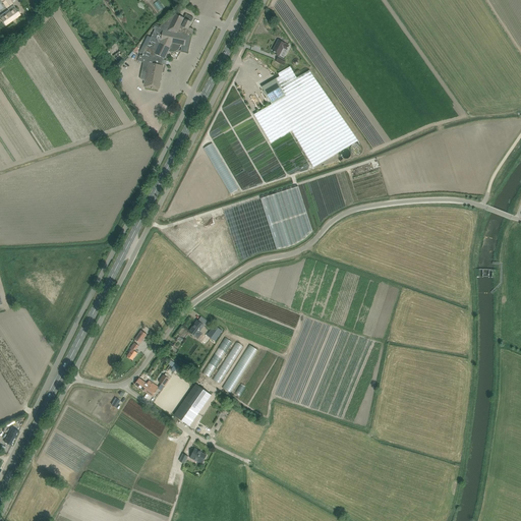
[(9,0),(0,0),(6,8),(12,4),(9,0)]
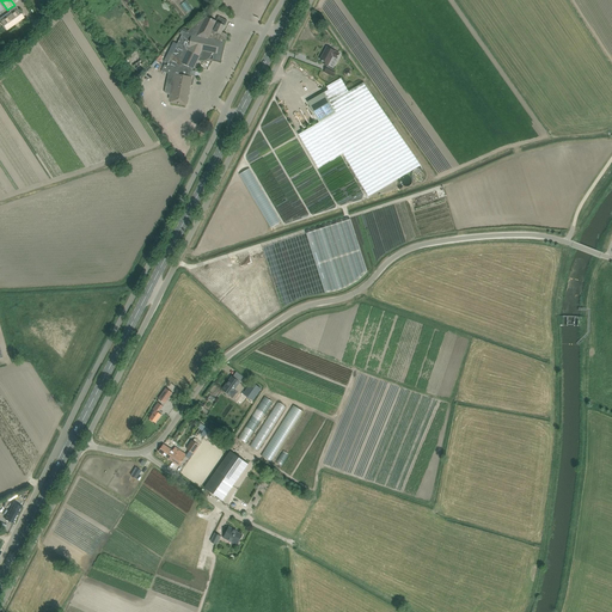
[(188,2),(182,6),(189,14),(194,11),(188,2)]
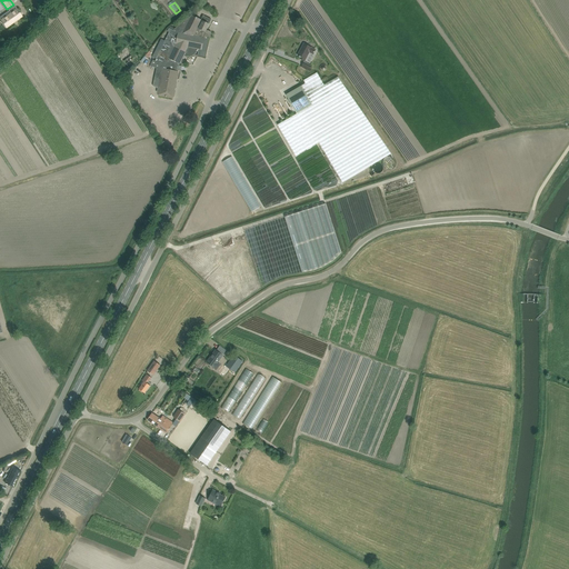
[(17,9),(1,20),(6,28),(9,27),(22,17),(19,12),(17,9)]
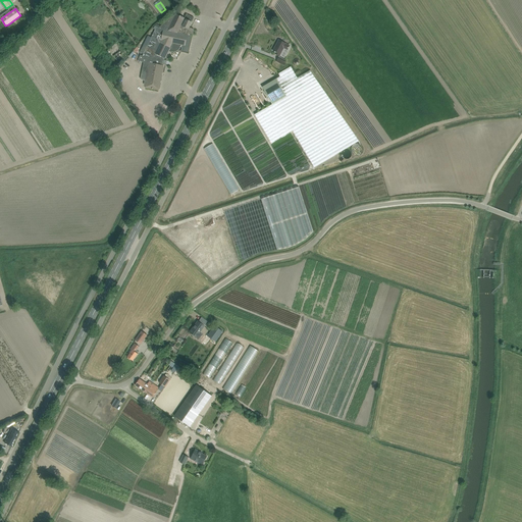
[(148,46),(145,45),(142,50),(145,51),(143,56),(141,55),(138,60),(144,63),(140,79),(145,81),(144,85),(146,85),(146,88),(159,91),(164,64),(166,64),(166,61),(164,60),(165,58),(169,51),(171,51),(173,51),(176,50),(178,49),(179,47),(181,48),(181,51),(188,52),(192,36),(190,36),(191,34),(192,31),(191,31),(189,29),(194,17),(187,14),(185,18),(175,14),(159,27),(160,28),(159,29),(156,28),(148,46)]
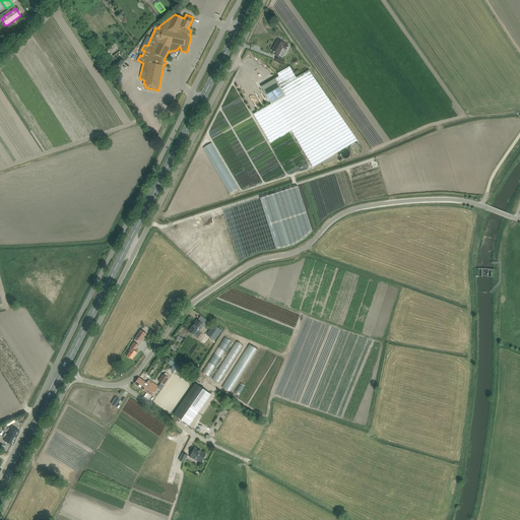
[(285,44),(282,43),(277,40),(272,51),(273,52),(274,53),(274,54),(278,56),(282,48),(286,50),(288,46),(284,44),(285,44)]
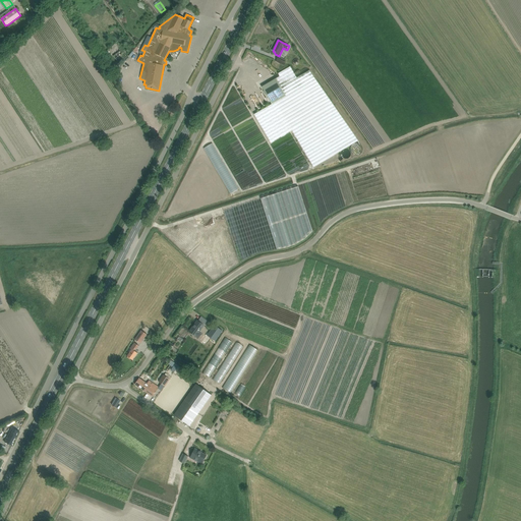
[(122,54),(117,47),(110,52),(116,59),(122,54)]
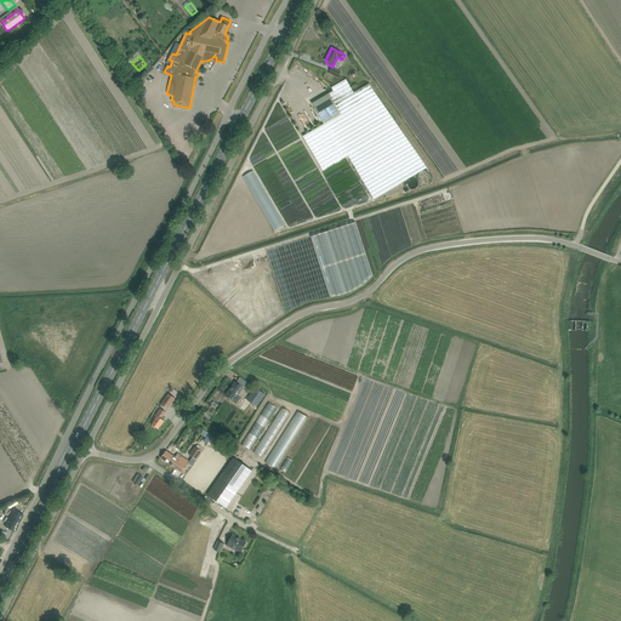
[(337,78),(341,72),(331,67),(329,73),(337,78)]
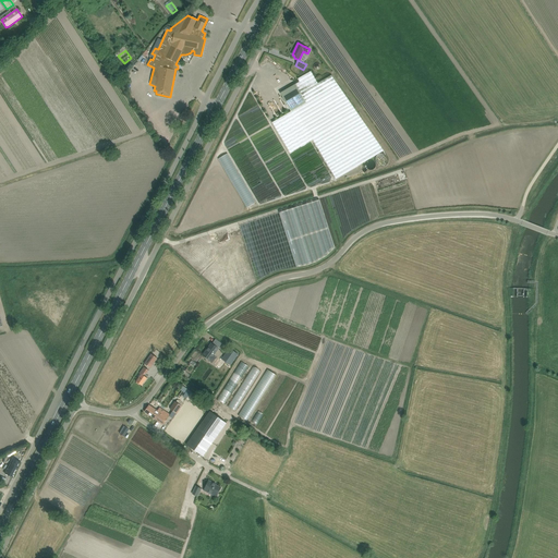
[(300,82),(279,93),(290,111),(271,122),(290,153),(313,140),(336,179),(385,150),(332,75),(318,83),(311,71),(298,79),(300,82)]
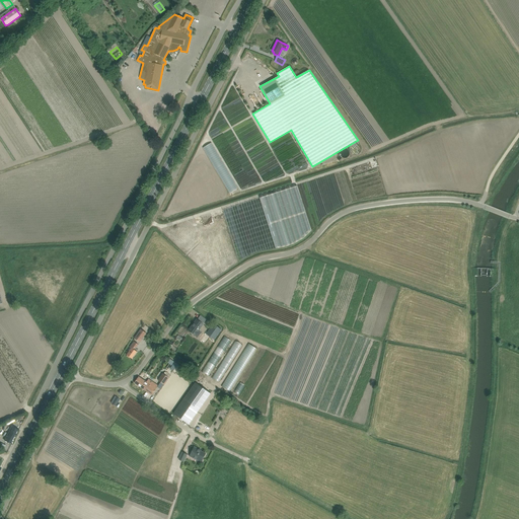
[(238,189),(212,143),(203,148),(229,194),(238,189)]
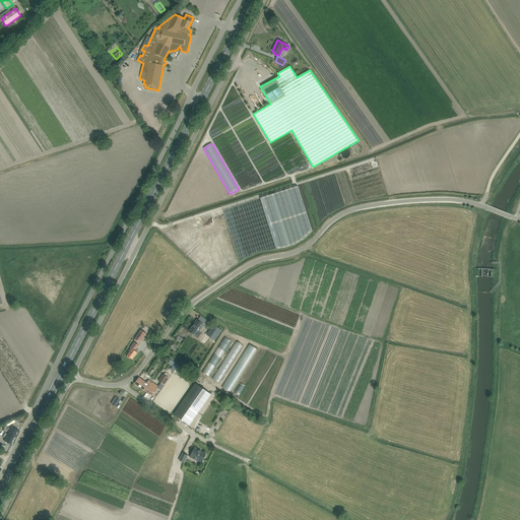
[(262,252),(276,249),(286,248),(296,244),(304,239),(312,232),(298,186),(260,198),(223,210),(240,262),(245,259),(250,256),(254,254),(257,253),(262,252)]
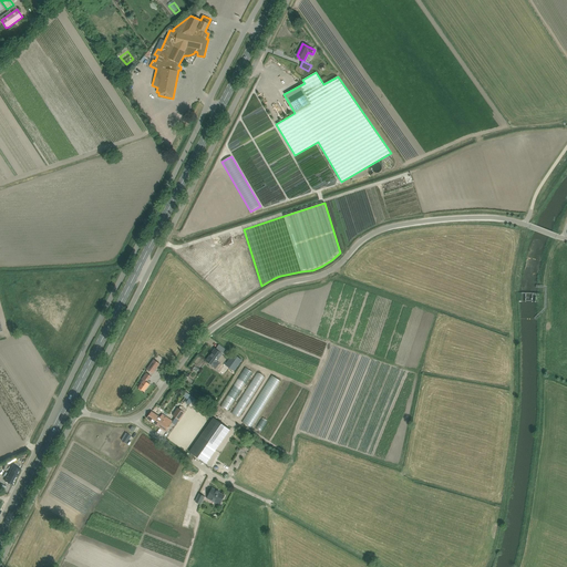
[(219,363),(216,362),(222,354),(215,349),(206,361),(216,368),(219,363)]
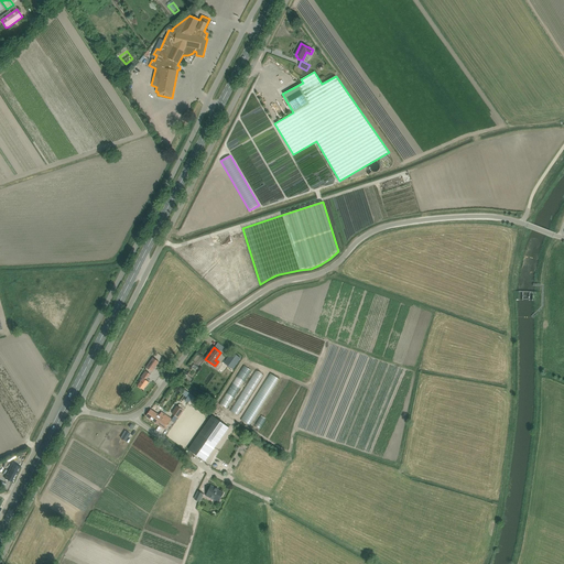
[(240,358),(237,356),(232,353),(225,364),(232,369),(240,358)]
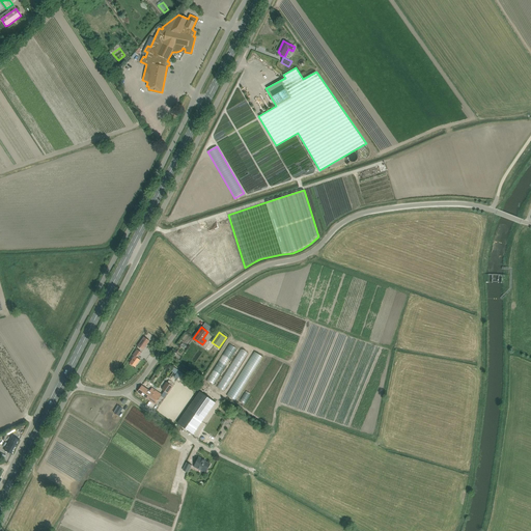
[(149,341),(144,337),(137,346),(143,351),(149,341)]
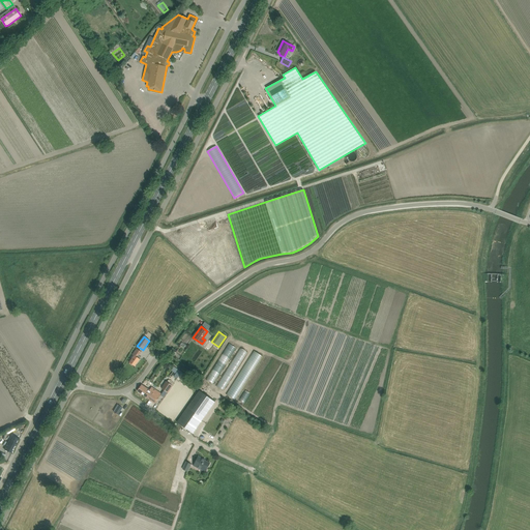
[(231,344),(209,381),(216,385),(237,348),(231,344)]
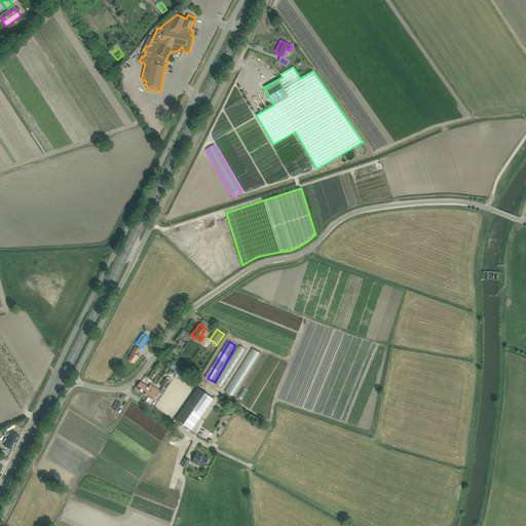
[(217,384),(225,388),(248,350),(239,345),(217,384)]
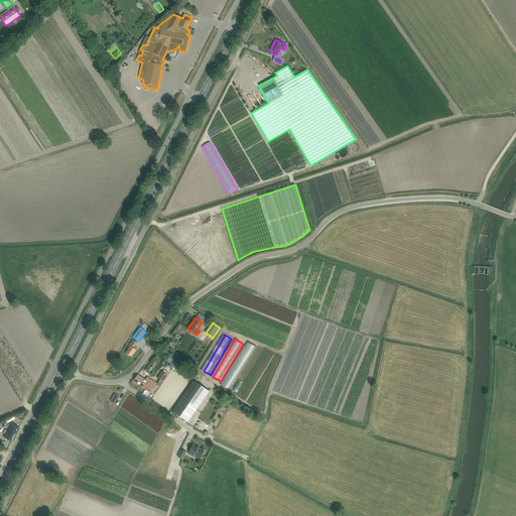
[(136,350),(134,348),(137,343),(133,340),(129,345),(131,347),(126,353),(131,357),(136,350)]
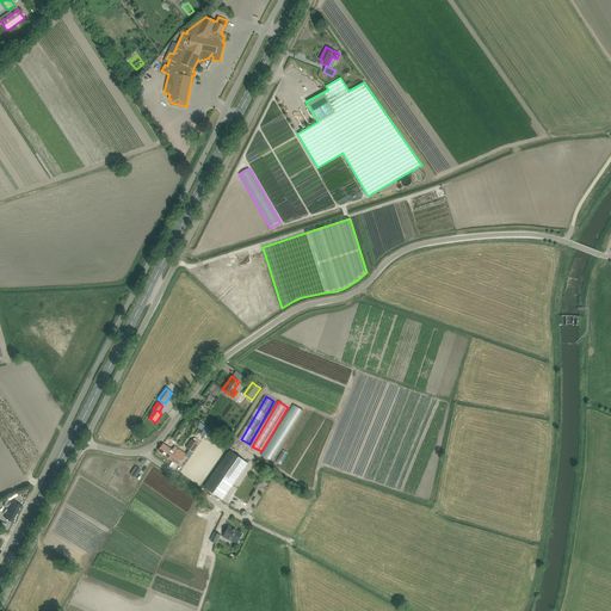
[(276,462),(303,411),(292,405),(265,457),(276,462)]
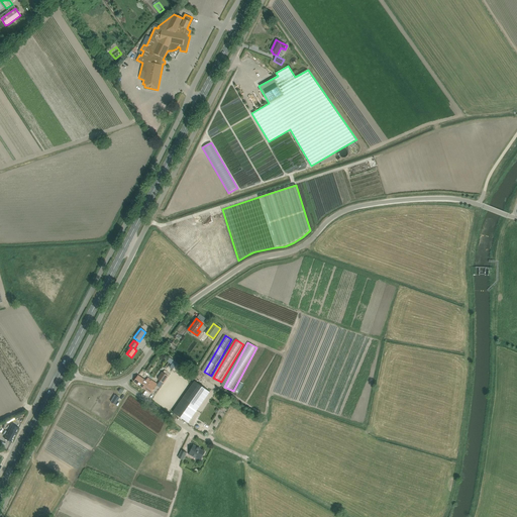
[(171,375),(178,365),(175,363),(168,372),(171,375)]
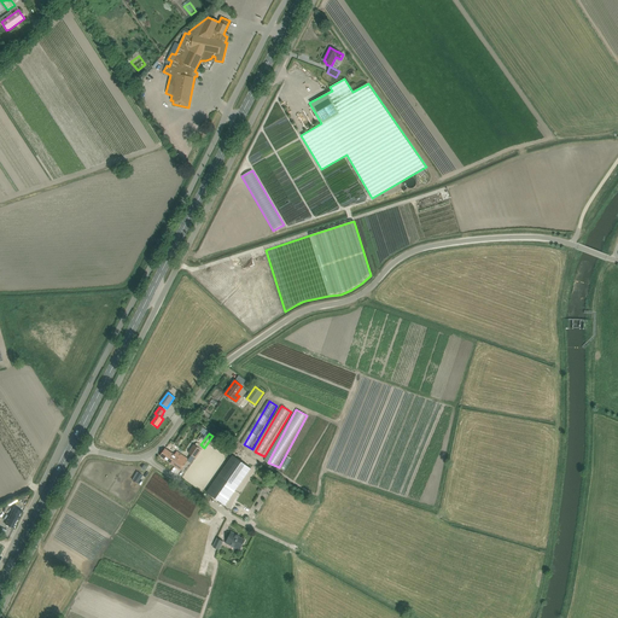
[(187,453),(196,459),(202,450),(193,444),(187,453)]
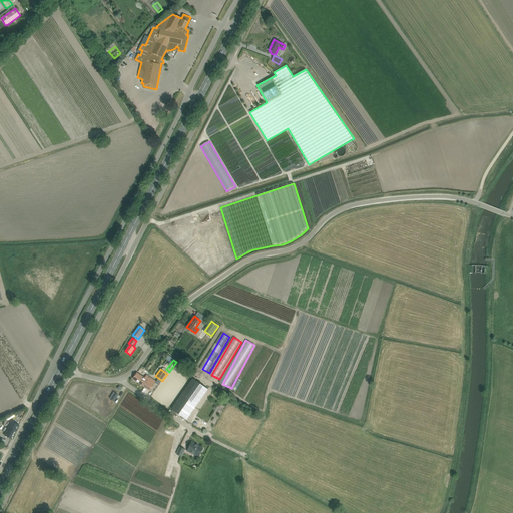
[(146,375),(144,378),(137,373),(133,379),(150,391),(156,382),(146,375)]
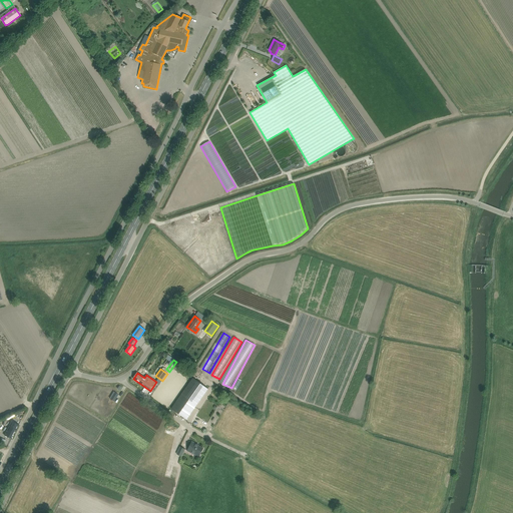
[(186,420),(198,403),(207,389),(193,378),(188,384),(183,392),(171,409),(186,420)]
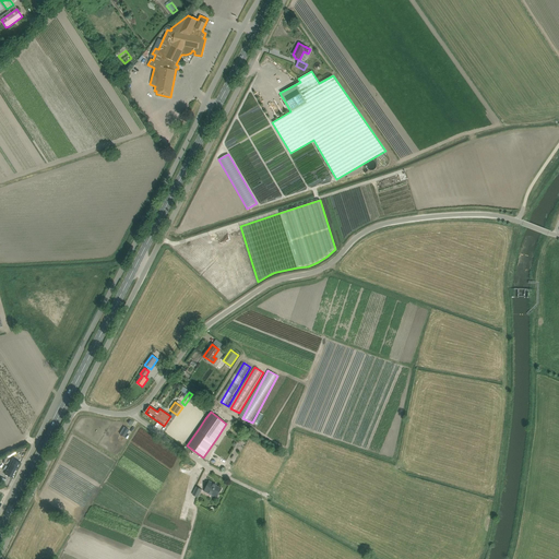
[(260,412),(254,424),(260,427),(265,415),(260,412)]
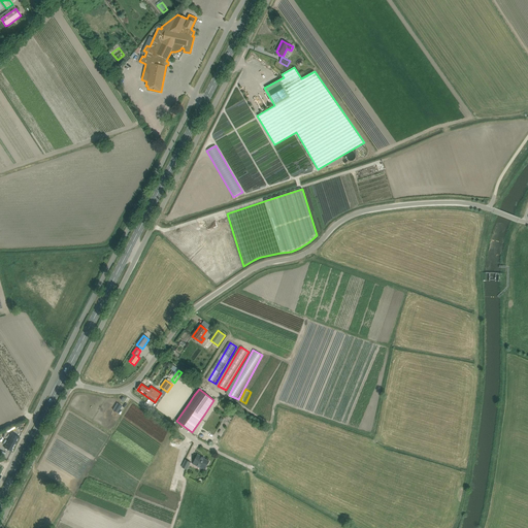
[(118,403),(113,410),(117,413),(122,406),(118,403)]
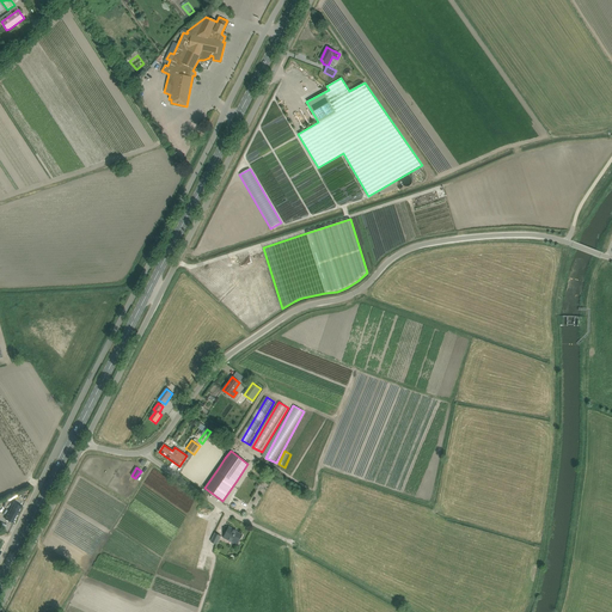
[(13,502),(5,519),(8,521),(13,524),(23,507),(17,505),(13,502)]
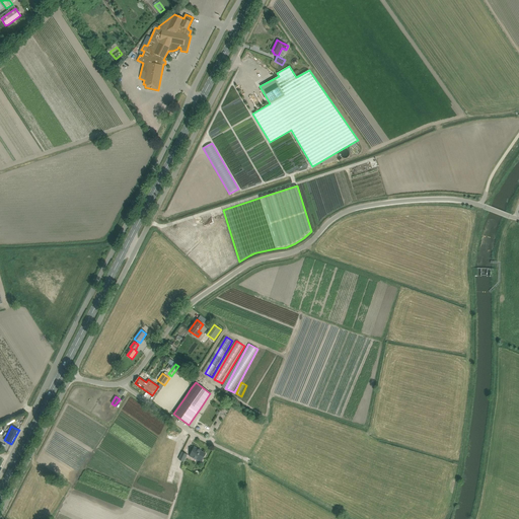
[(198,449),(199,449),(194,447),(190,456),(194,458),(194,457),(202,461),(202,462),(206,453),(198,449)]
